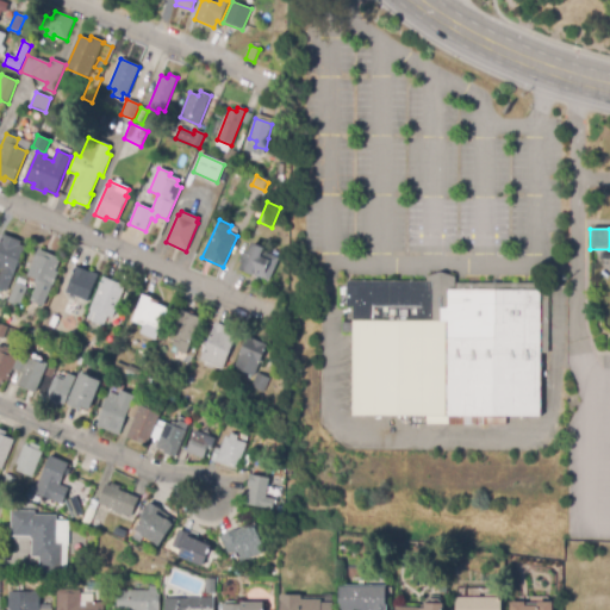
[(6,293),(0,290),(0,273),(1,271),(0,269),(0,240),(2,235),(20,242),(19,246),(25,248),(6,293)]
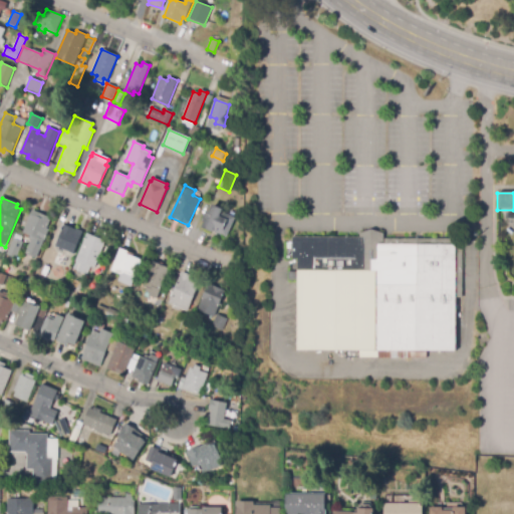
[(226,238),(203,227),(205,221),(203,220),(206,212),(209,213),(213,205),(223,209),(222,211),(236,218),(226,238)]
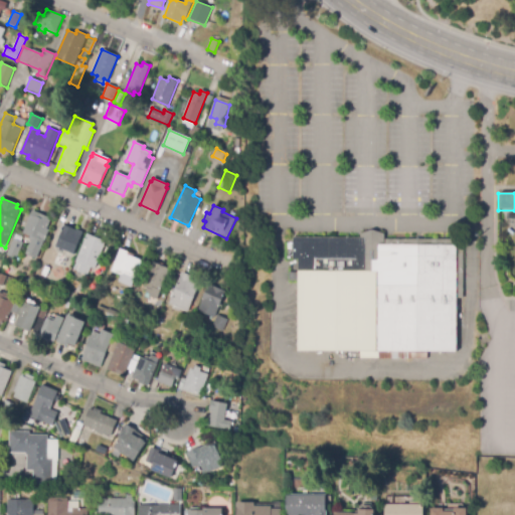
[(36,260),(25,254),(31,240),(29,239),(30,236),(23,233),(32,210),(51,218),(47,229),(49,230),(45,241),(43,240),(36,260)]
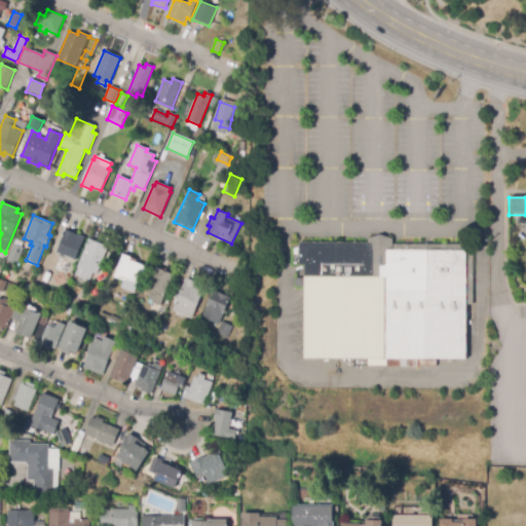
[(75,260),(57,253),(66,230),(84,238),(75,260)]
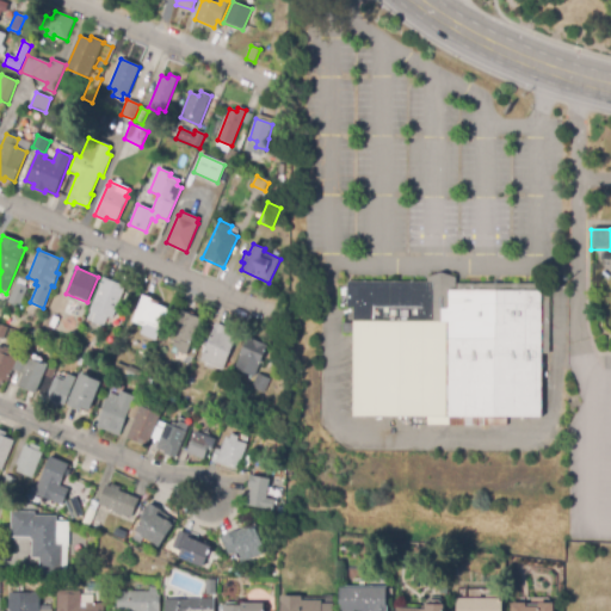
[(350,283),(350,309),(356,309),(356,417),(544,419),(545,289),(460,288),(460,277),(430,276),(430,284),(350,283)]
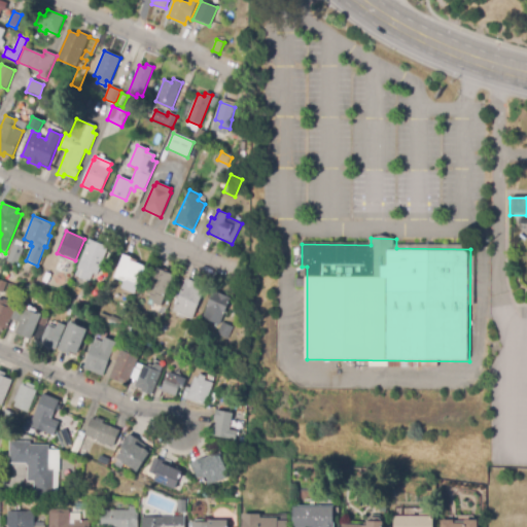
[(90,282),(75,276),(90,240),(108,247),(97,275),(93,273),(90,282)]
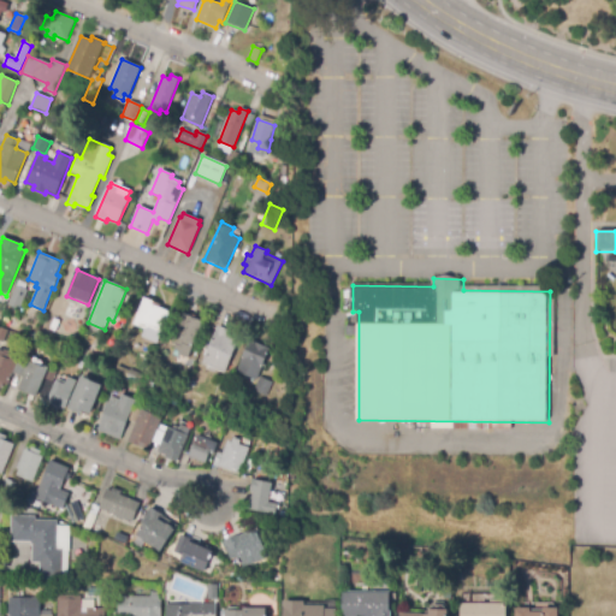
[(19,311),(7,306),(16,285),(28,290),(19,311)]
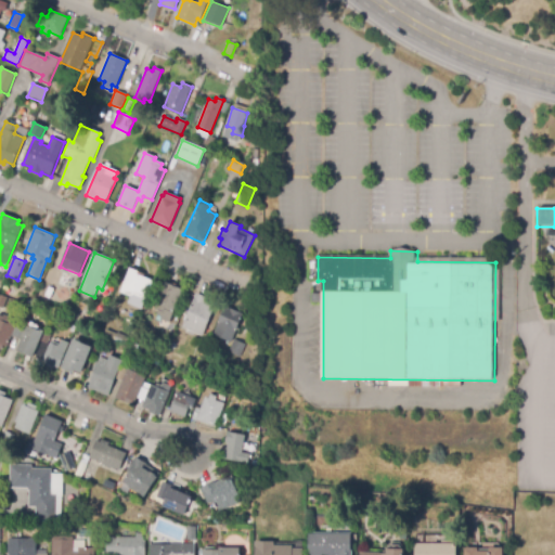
[(142,310),(128,304),(130,296),(121,293),(131,269),(145,274),(143,278),(154,282),(142,310)]
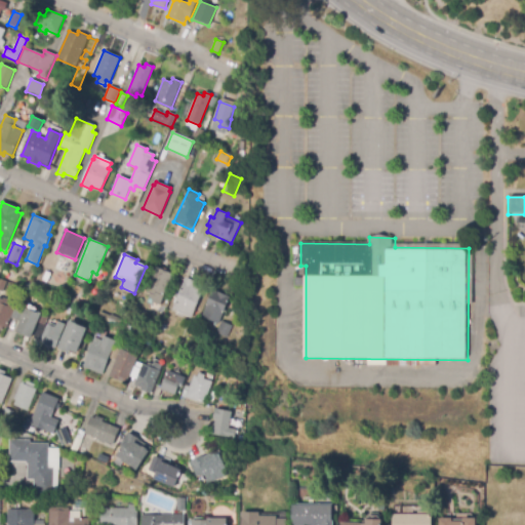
[(62,273),(53,270),(58,257),(67,260),(62,273)]
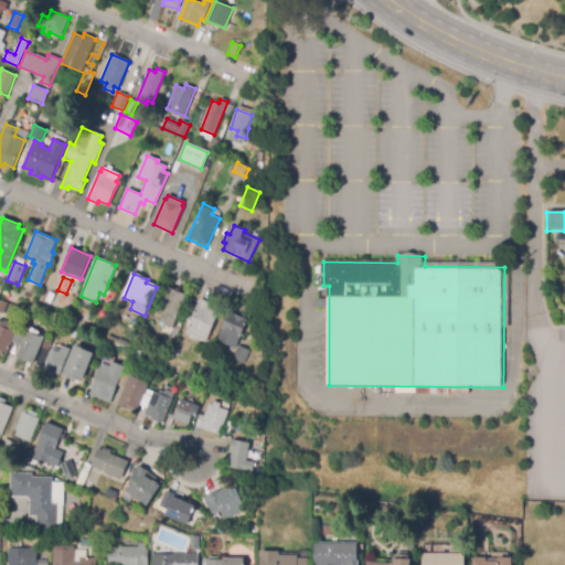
[(172,329),(163,326),(164,322),(157,319),(166,297),(163,296),(167,288),(187,296),(182,307),(181,306),(172,329)]
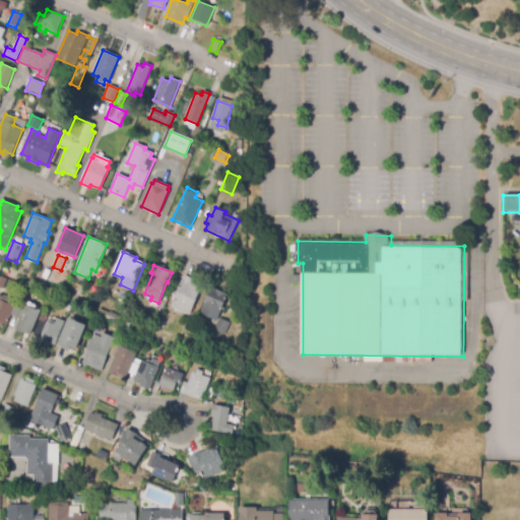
[(190,316),(170,308),(184,275),(194,279),(193,281),(203,285),(190,316)]
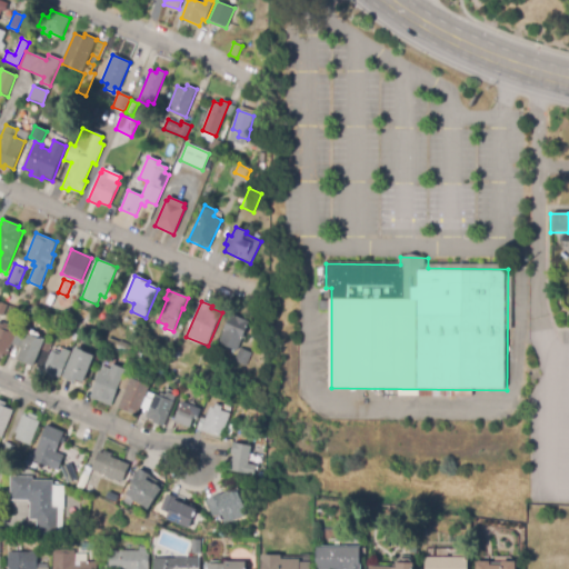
[(236,351),(219,342),(232,313),(249,322),(236,351)]
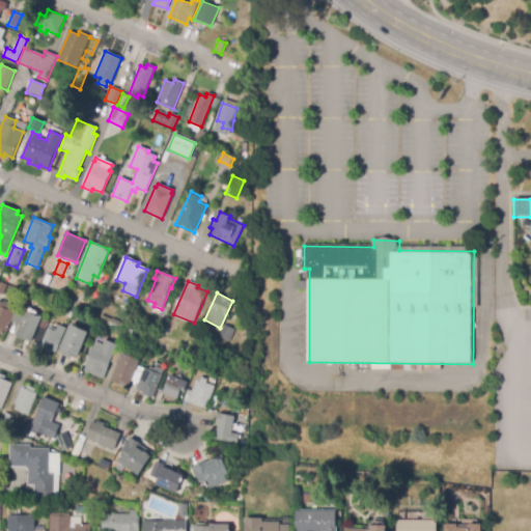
[(1,335),(0,334),(0,303),(3,304),(3,302),(10,305),(9,309),(15,311),(6,332),(2,331),(1,335)]
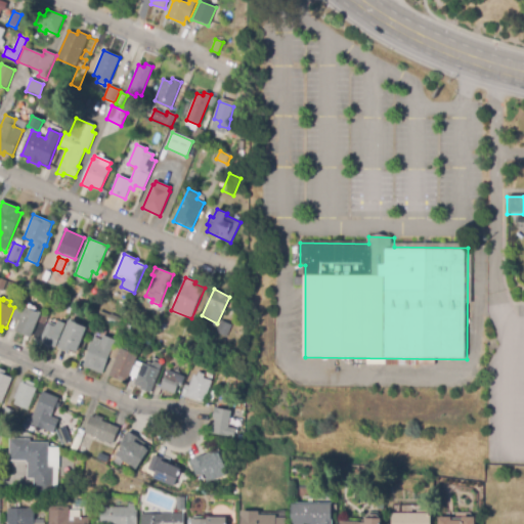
[(19,320),(11,317),(16,305),(25,308),(19,320)]
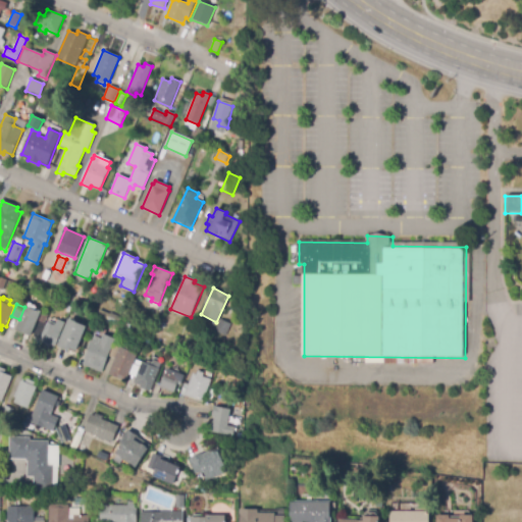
[(135,322),(127,319),(132,306),(148,311),(144,321),(137,318),(135,322)]
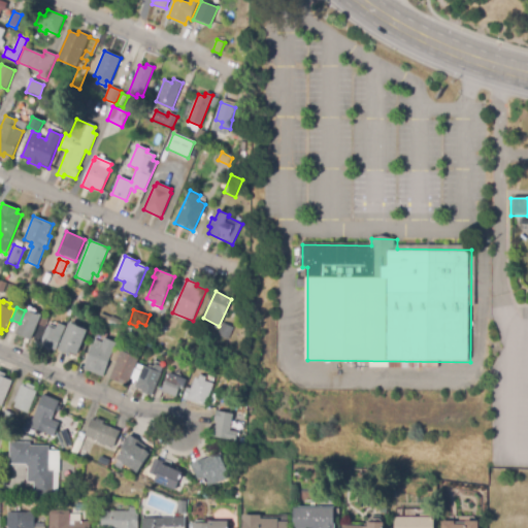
[(30,340),(15,334),(26,310),(36,316),(37,314),(41,315),(30,340)]
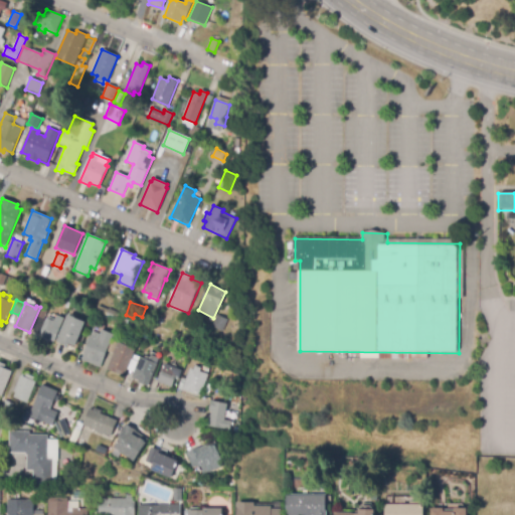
[(106,316),(99,313),(102,308),(109,310),(106,316)]
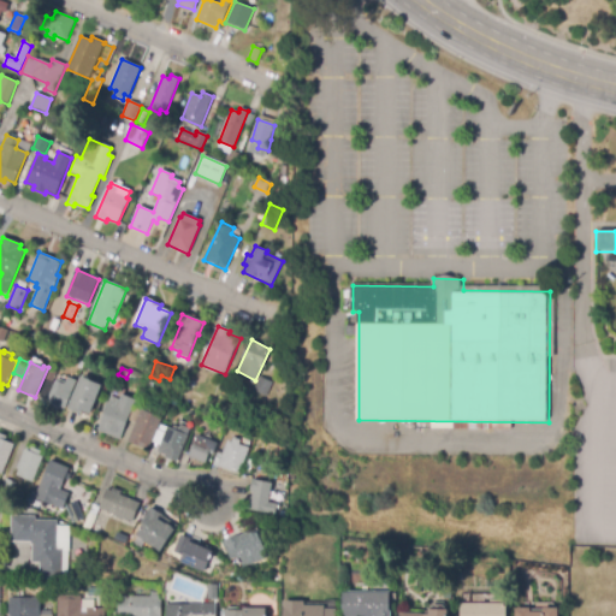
[(138,385),(129,380),(132,373),(142,378),(138,385)]
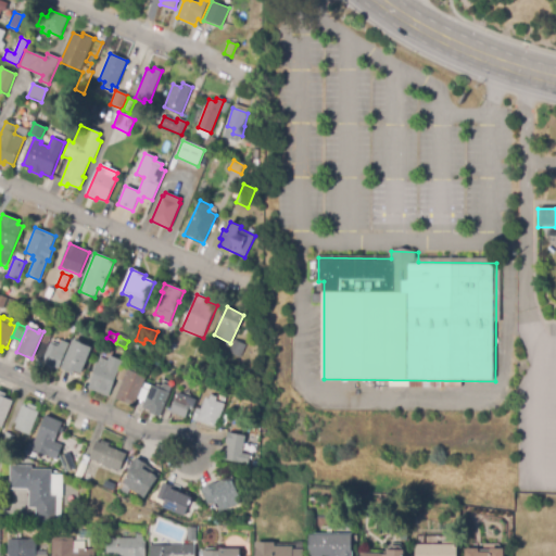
[(58,370),(42,363),(42,362),(34,358),(41,342),(50,346),(52,342),(59,344),(61,340),(70,344),(58,370)]
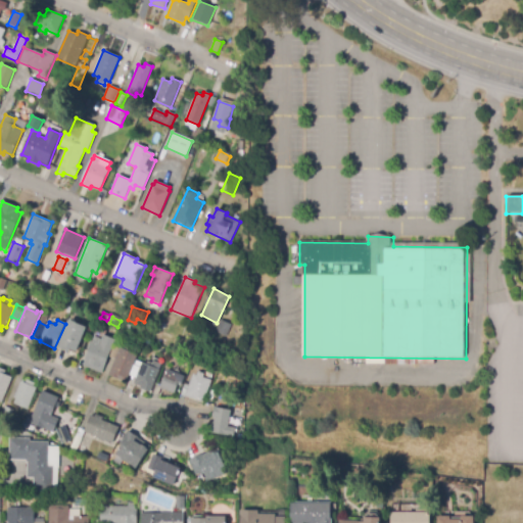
[(228,337),(216,331),(220,321),(233,326),(228,337)]
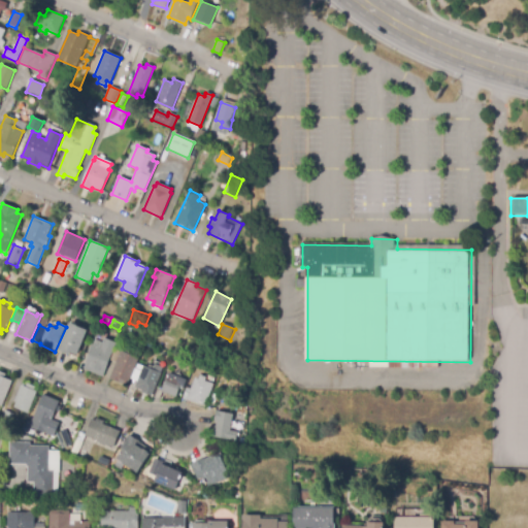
[(59,352),(70,326),(88,333),(77,358),(71,355),(70,357),(59,352)]
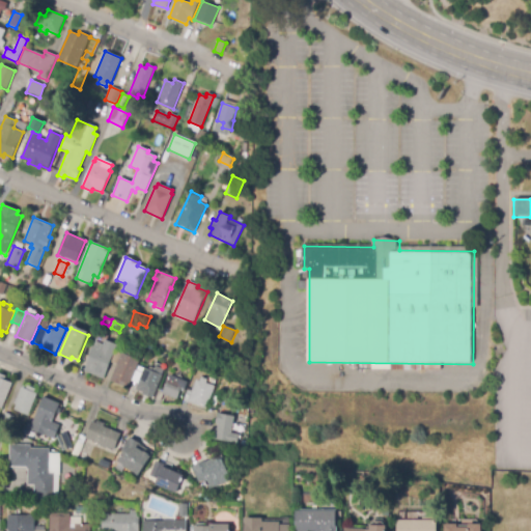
[(130,338),(123,335),(127,328),(133,331),(130,338)]
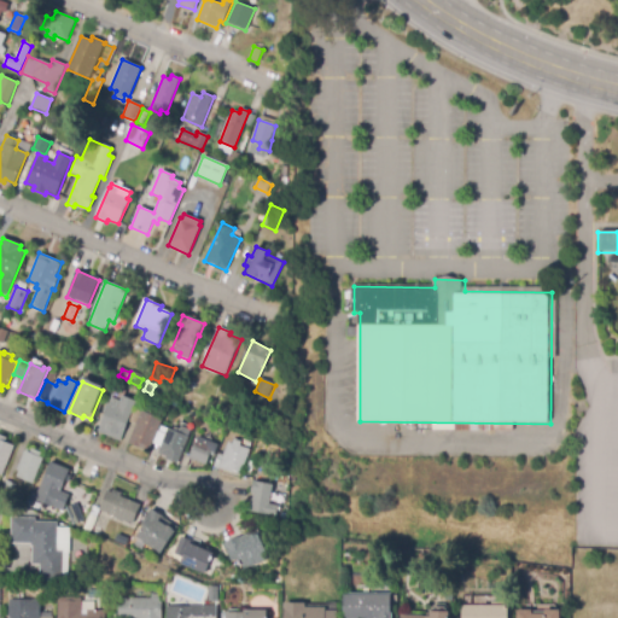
[(120,441),(98,432),(106,413),(104,412),(106,403),(110,404),(112,398),(121,402),(123,396),(135,402),(120,441)]
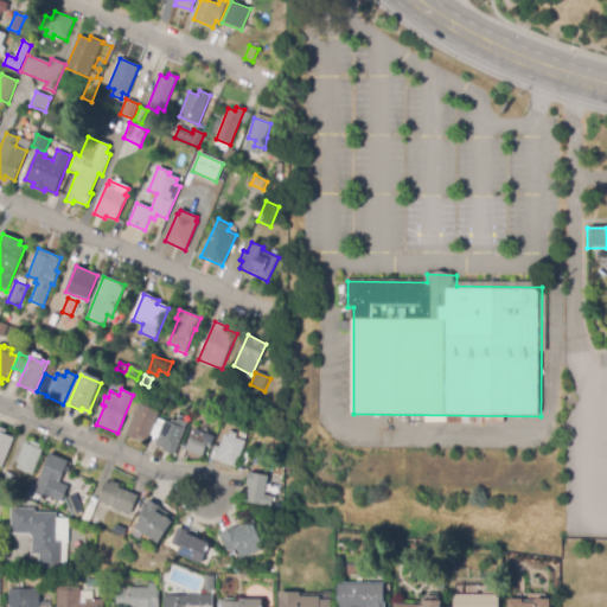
[(133,417),(127,414),(132,402),(139,404),(133,417)]
